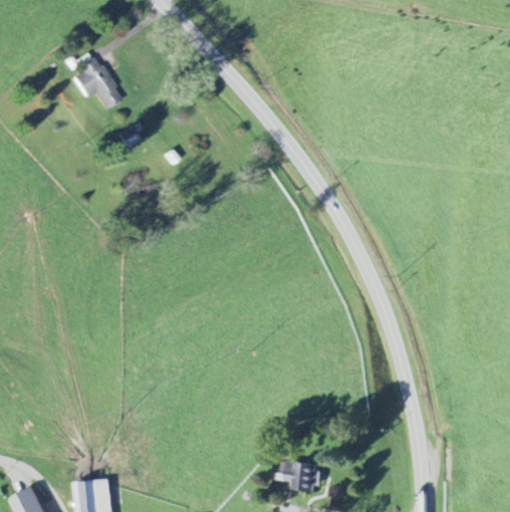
[(70,75),(84,96),(92,91),(103,108),(119,98),(91,54),(85,58),(81,53),(73,59),(79,69),(70,75)]
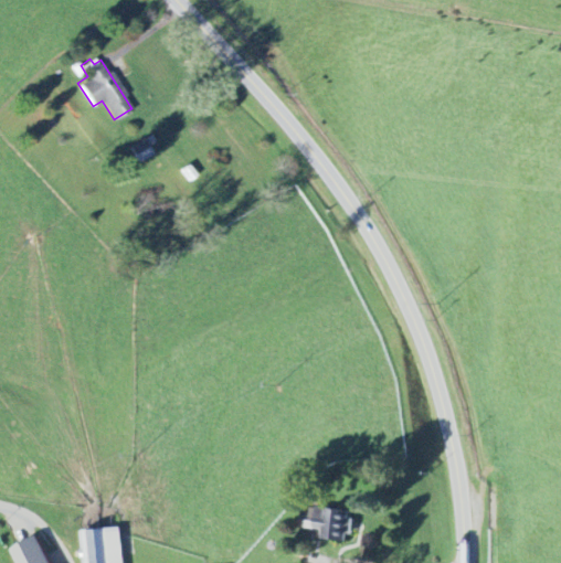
[(126,146),(135,162),(151,152),(143,137),(126,146)]
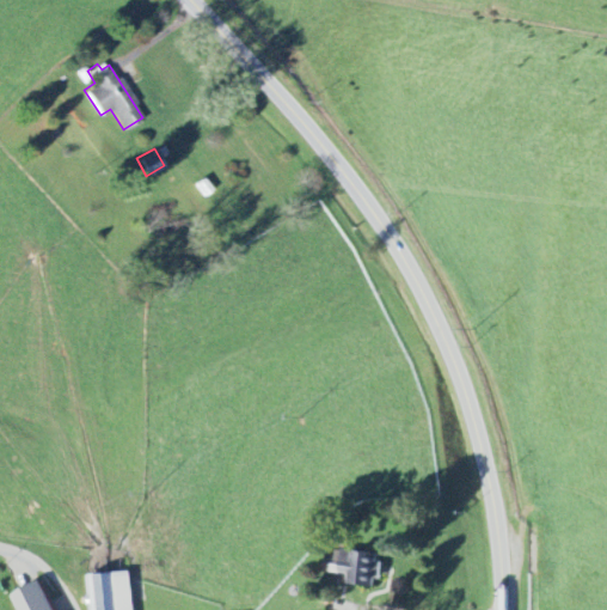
[(327,573),(349,574),(349,583),(379,584),(380,551),(329,550),(327,573)]
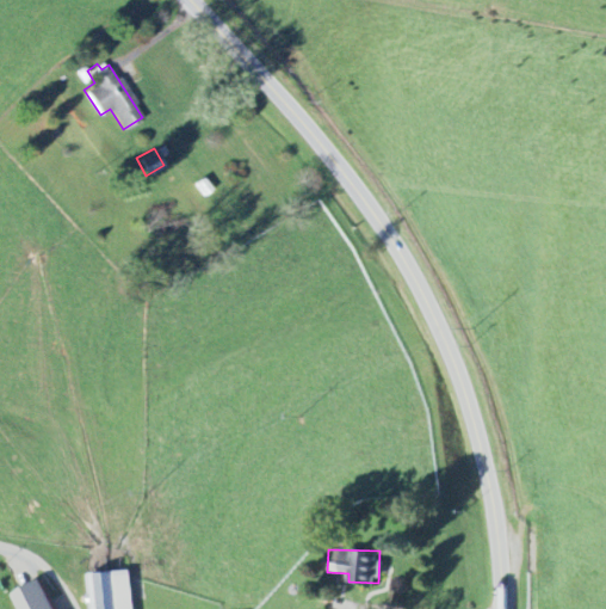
[(85,572),(86,608),(130,608),(129,570),(85,572)]
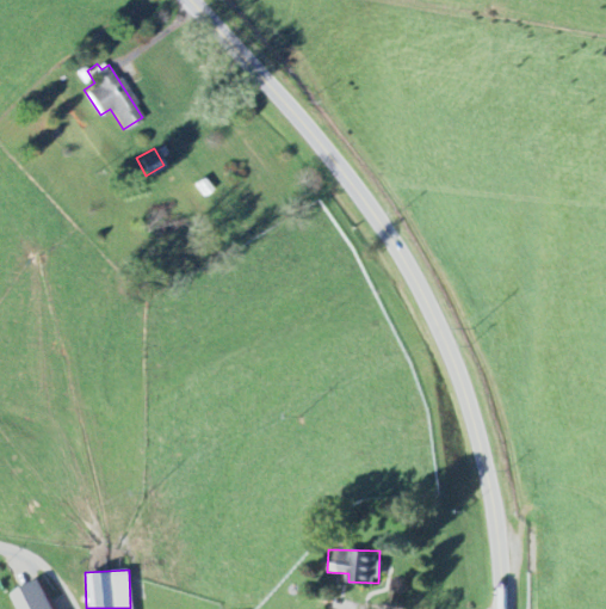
[(12,590),(19,608),(56,608),(45,578),(12,590)]
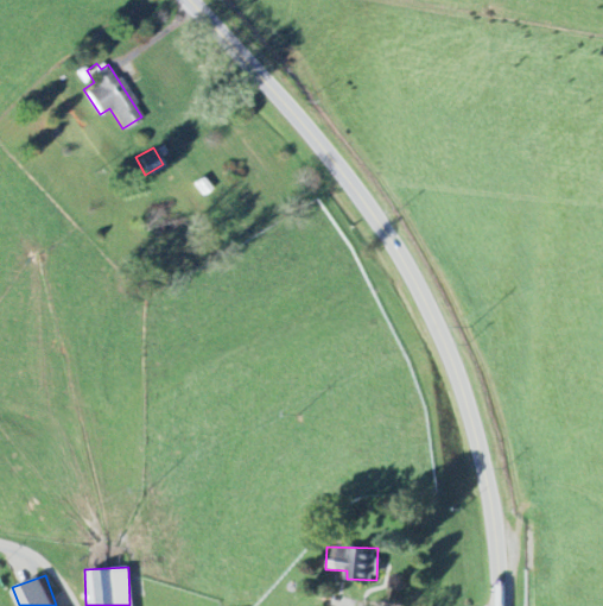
All buildings are outlined.
